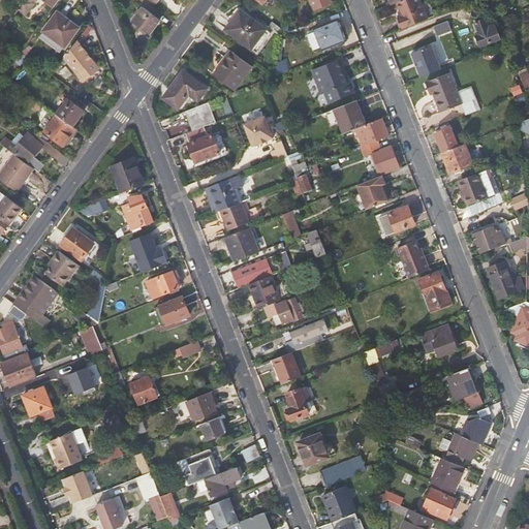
[(48,0),(55,5),(59,0),(26,0),(20,9),(26,14),(35,3),(33,1),(33,0),(48,0)]
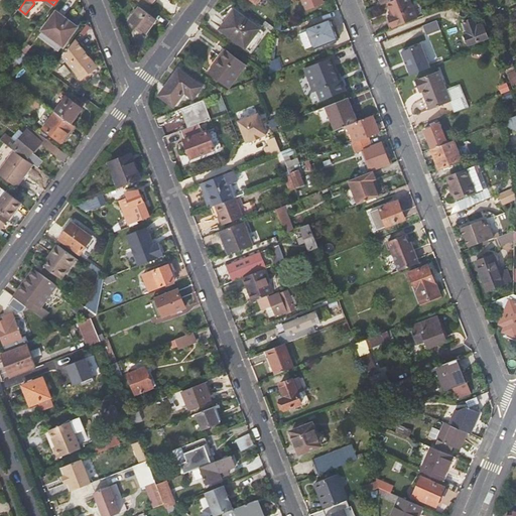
[(392,0),(389,2),(391,8),(394,15),(391,16),(389,17),(393,27),(418,17),(410,0),(392,0)]
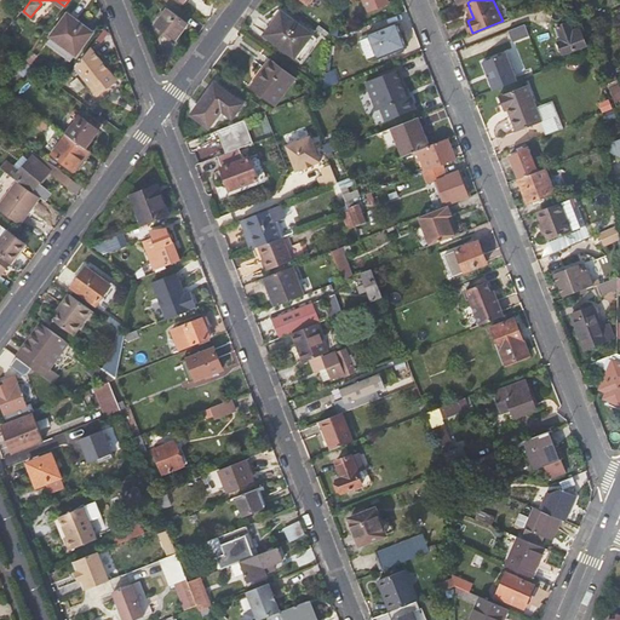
[(188,23),(168,9),(158,24),(177,39),(188,23)]
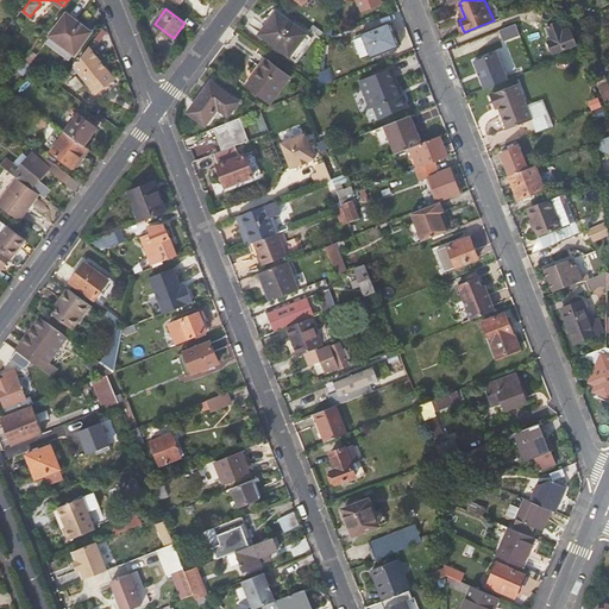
[(289,56),(307,32),(276,10),(258,33),(289,56)]
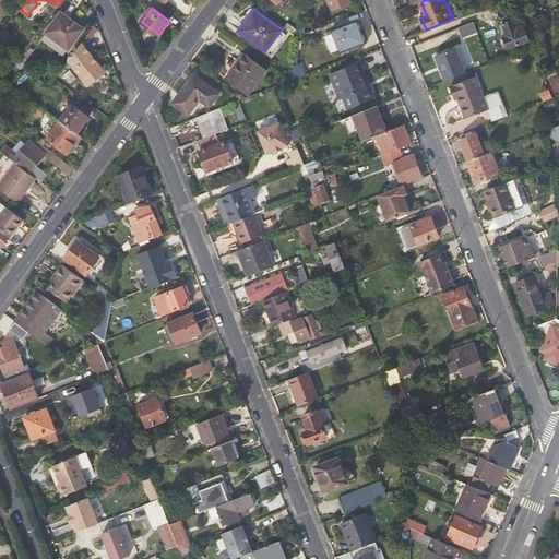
[(62,12),(47,32),(70,49),(85,30),(62,12)]
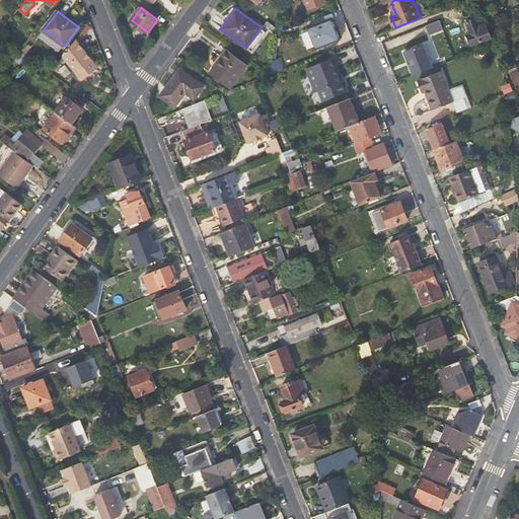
[(470,33),(467,34),(471,45),(491,38),(486,22),(479,24),(476,18),(466,21),(470,33)]
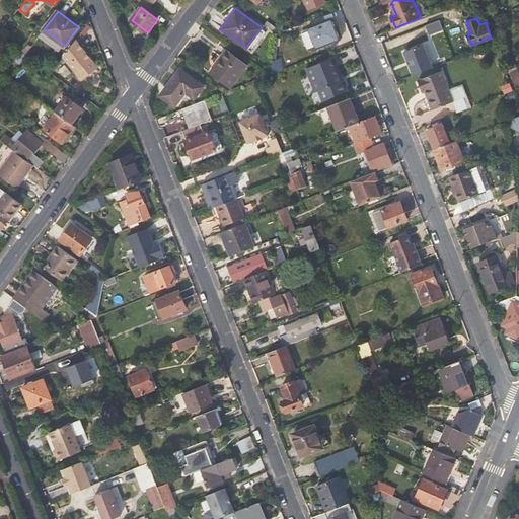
[(308,49),(314,47),(316,49),(340,39),(332,19),(308,28),(308,30),(301,33),(308,49)]
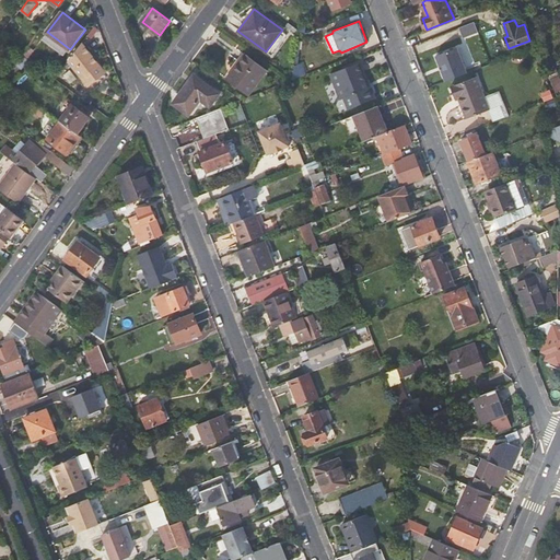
[(478,31),(475,21),(458,27),(463,37),(478,31)]
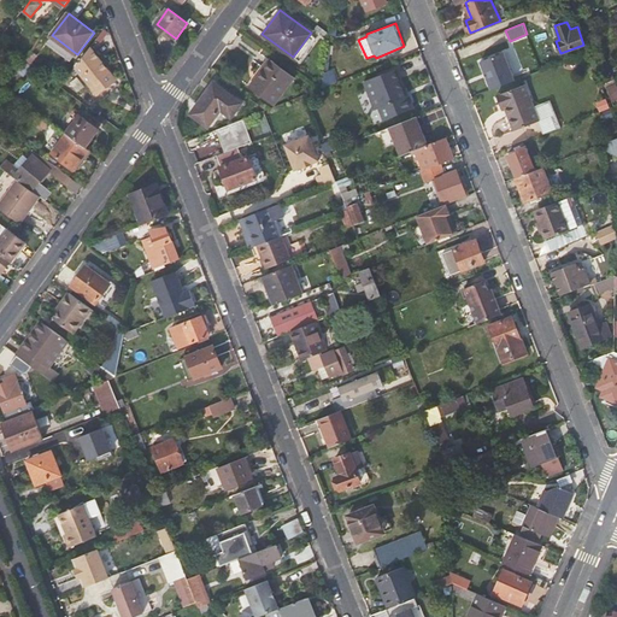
[(76,66),(97,94),(117,80),(90,47),(76,66)]
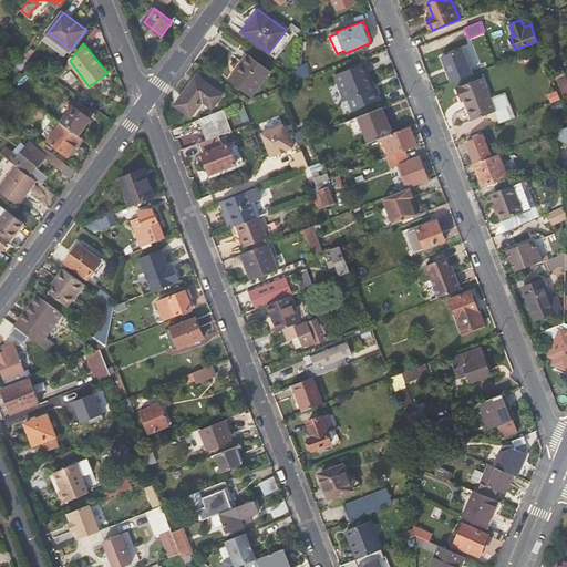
[(34,50),(29,47),(23,55),(29,59),(34,50)]
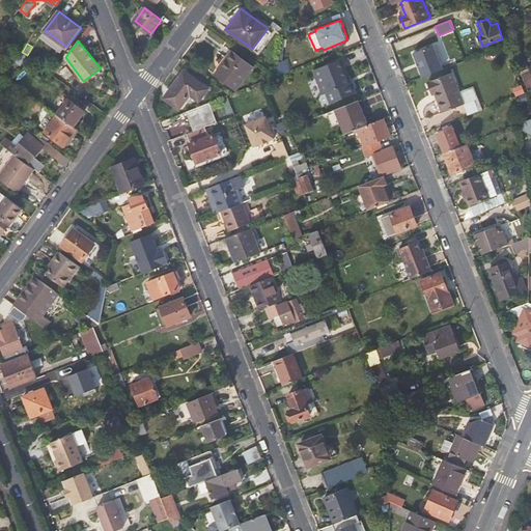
[(419,68),(422,77),(442,68),(432,45),(413,53),(416,61),(418,60),(420,67),(419,68)]
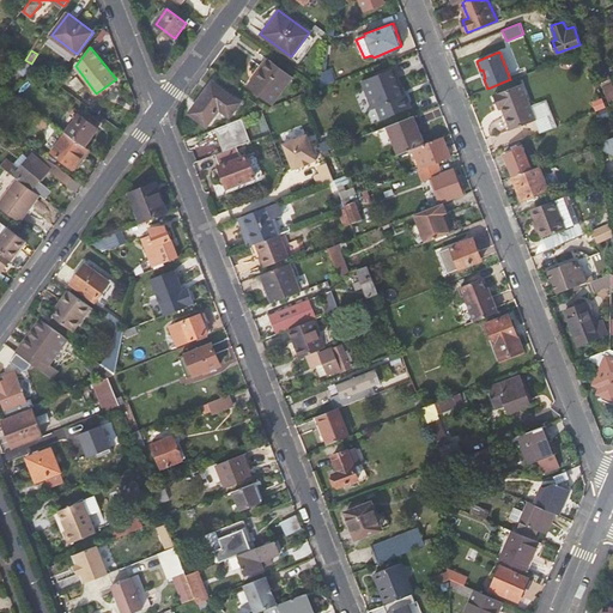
[(595,73),(602,70),(598,56),(589,60),(595,72),(595,73)]
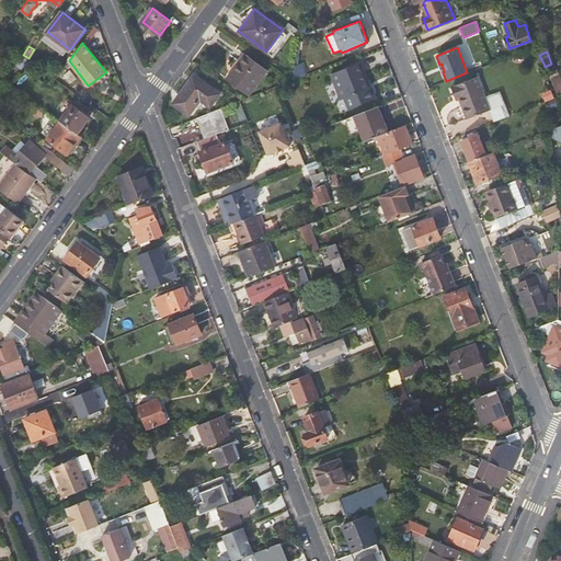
[(225,76),(228,78),(244,55),(242,53),(225,76)]
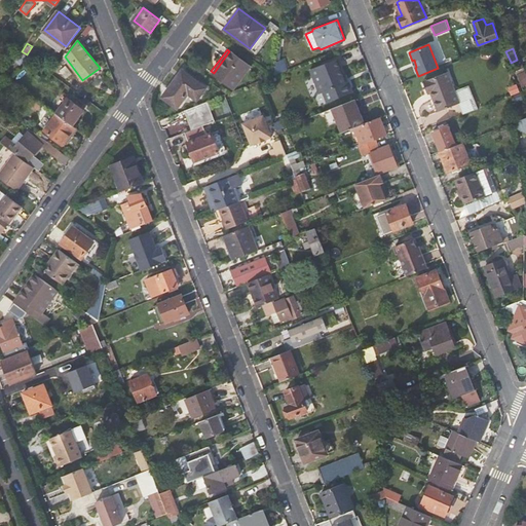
[(13,62),(21,66),(28,57),(21,51),(13,62)]
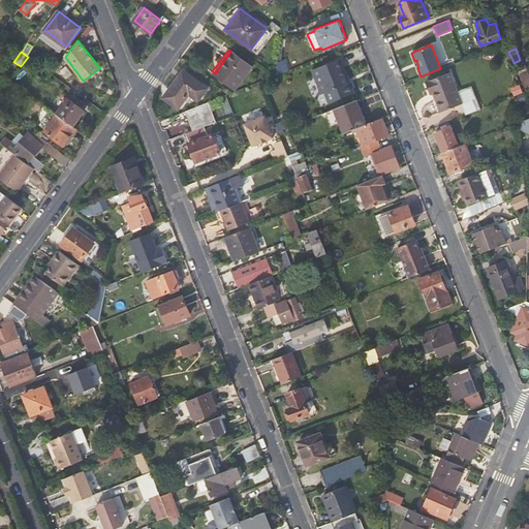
[(215,73),(238,90),(243,83),(241,82),(252,67),(230,52),(215,73)]
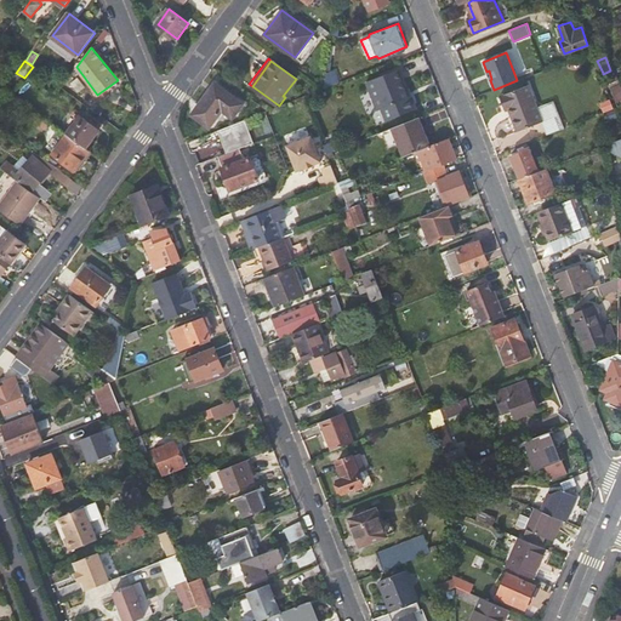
[(397,70),(366,83),(376,109),(381,108),(386,120),(416,109),(411,95),(406,97),(397,70)]
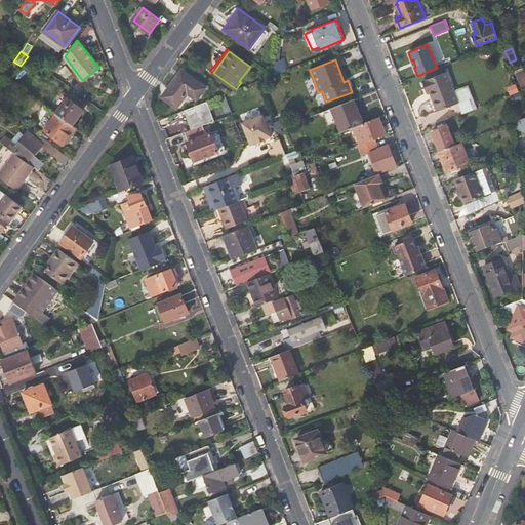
[(521,86),(524,84),(524,72),(524,69),(522,65),(514,68),(516,72),(521,86)]
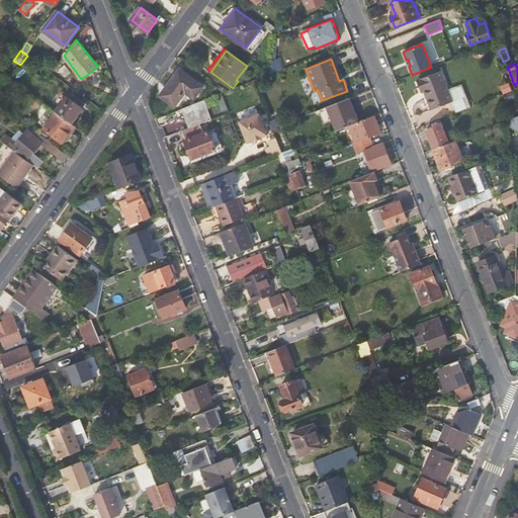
[(186,91),(195,98),(202,87),(178,69),(161,93),(176,105),(186,91)]
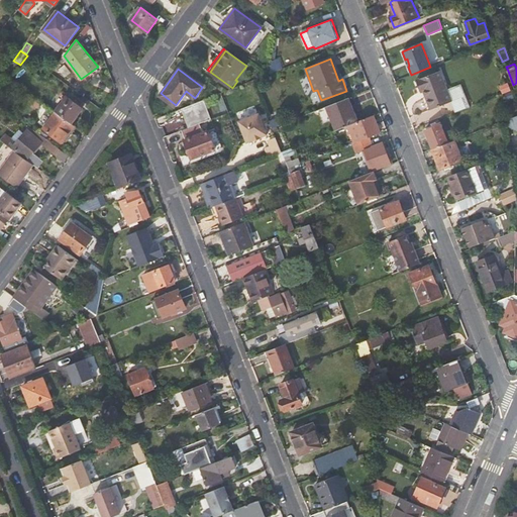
[(440,71),(416,80),(421,92),(424,91),(430,109),(451,100),(440,71)]
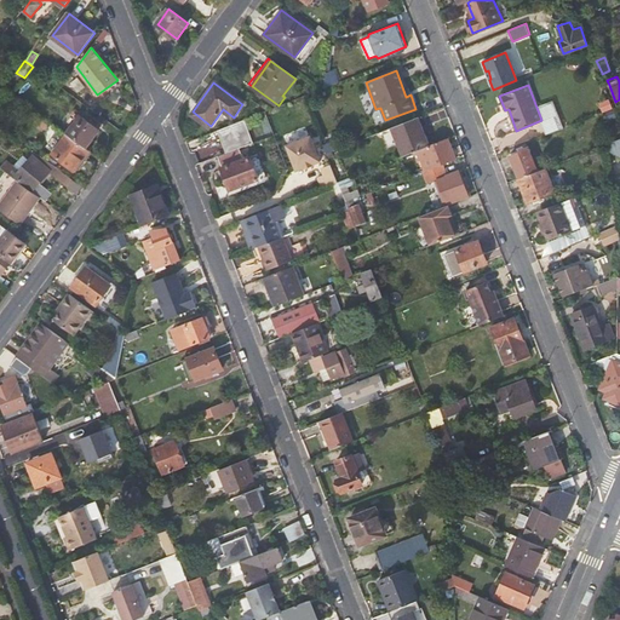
[(609,101),(601,104),(604,112),(613,109),(609,101)]
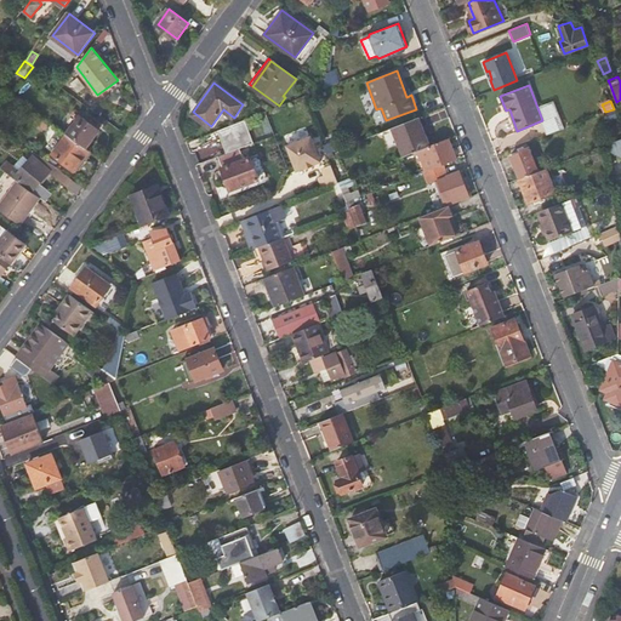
[(605,113),(609,121),(617,118),(614,109),(605,113)]
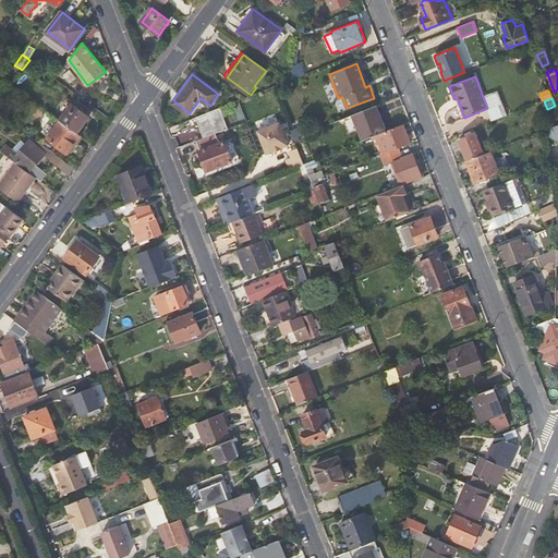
[(487,108),(493,121),(507,116),(501,102),(487,108)]
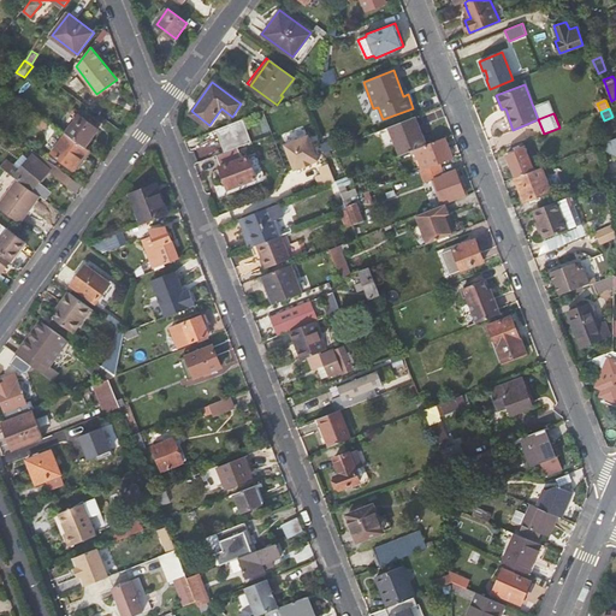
[(80,114),(66,132),(87,147),(100,129),(80,114)]
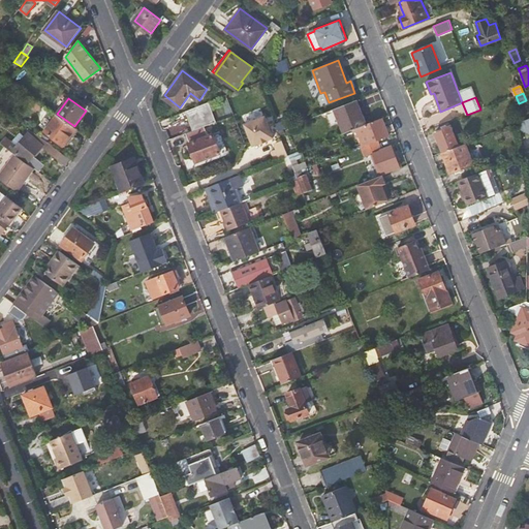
[(334,109),(343,133),(352,130),(367,125),(367,124),(356,99),(334,109)]
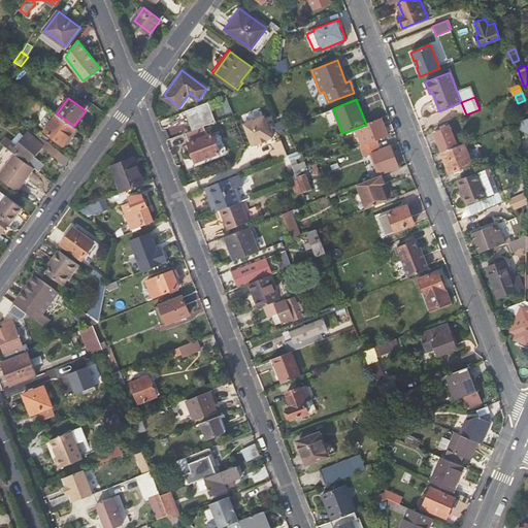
[(215,121),(207,102),(186,110),(193,130),(215,121)]
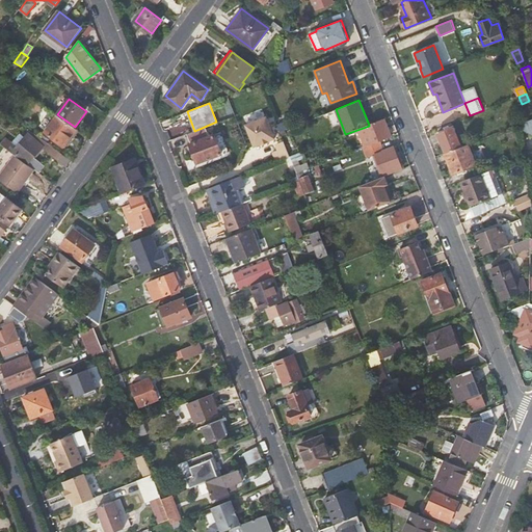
[(67,147),(79,130),(75,127),(57,114),(45,131),(67,147)]
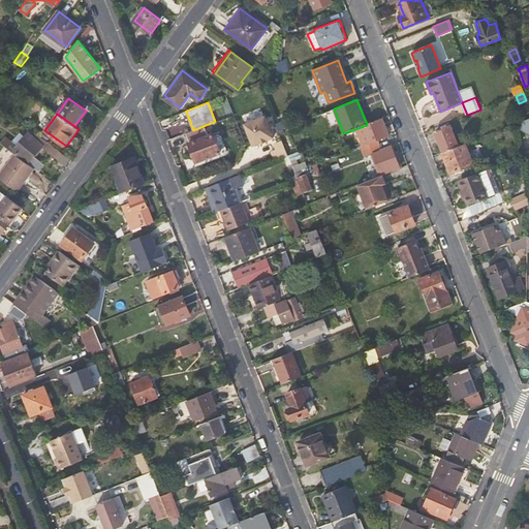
[(265,117),(245,125),(253,147),(259,144),(260,145),(268,142),(267,141),(274,138),(265,117)]
